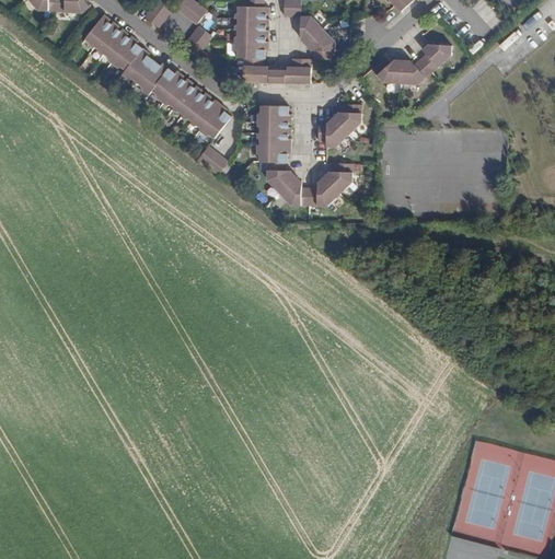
[(37,12),(47,13),(47,0),(26,0),(37,12)]
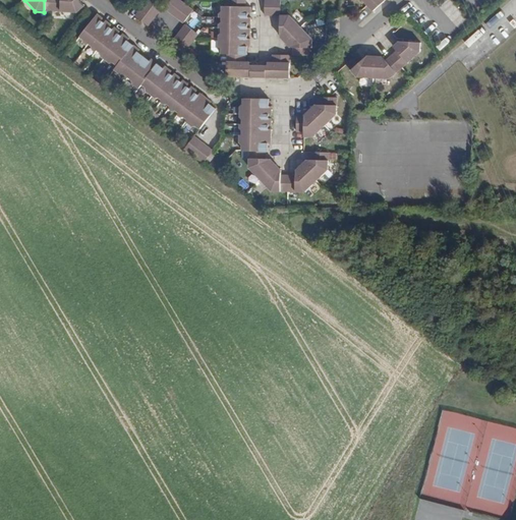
[(73,13),(81,7),(74,0),(57,0),(57,12),(73,13)]
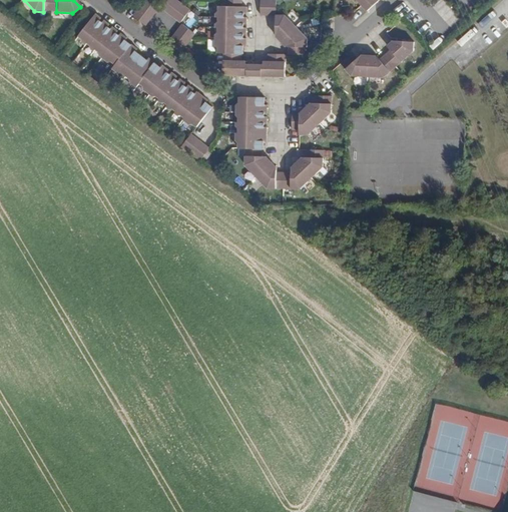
[(143,0),(131,17),(143,26),(157,7),(146,0),(143,0)]
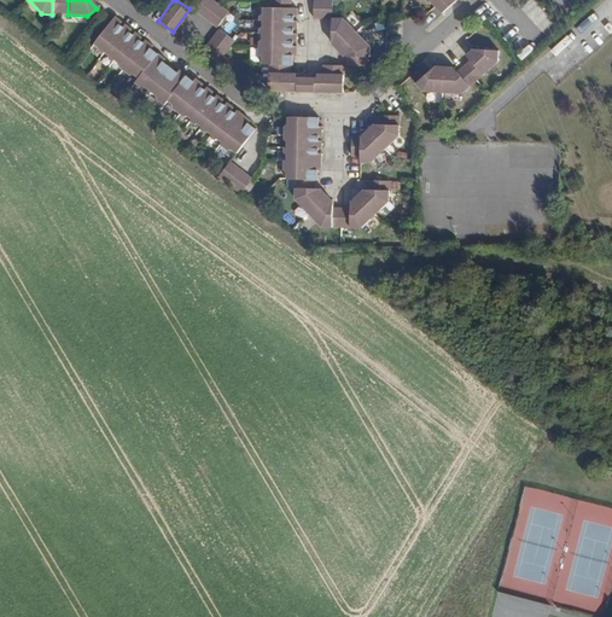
[(226,13),(216,6),(208,0),(200,0),(192,11),(215,28),(226,13)]
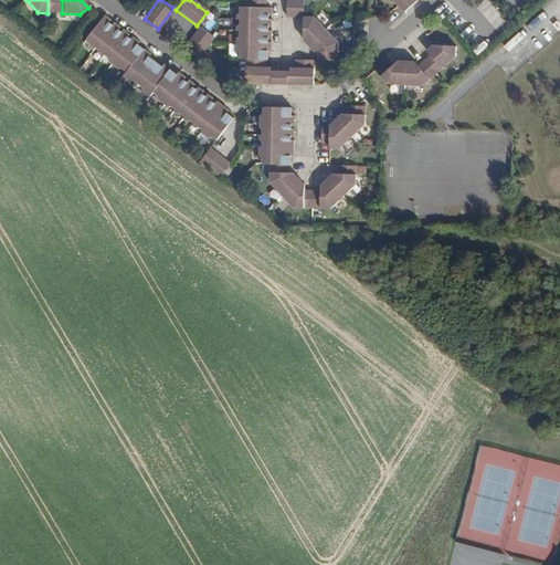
[(391,0),(397,6),(402,11),(413,0),(391,0)]
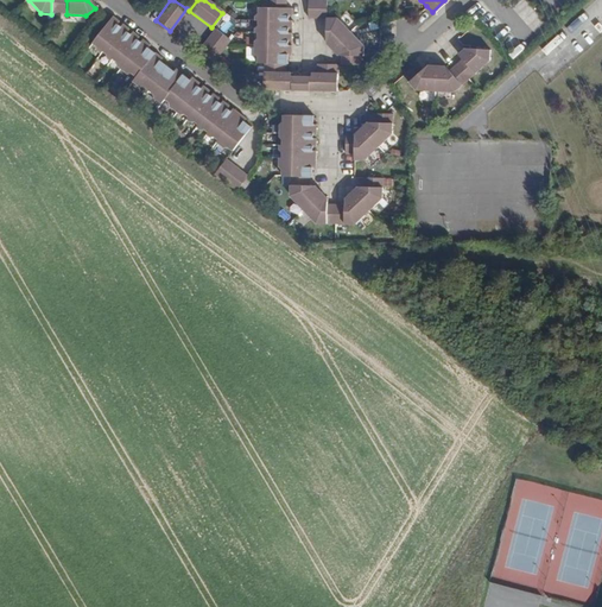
[(283,8),(265,7),(257,7),(257,13),(253,16),(253,20),(255,20),(286,20),(286,17),(290,17),(290,8),(283,8)]
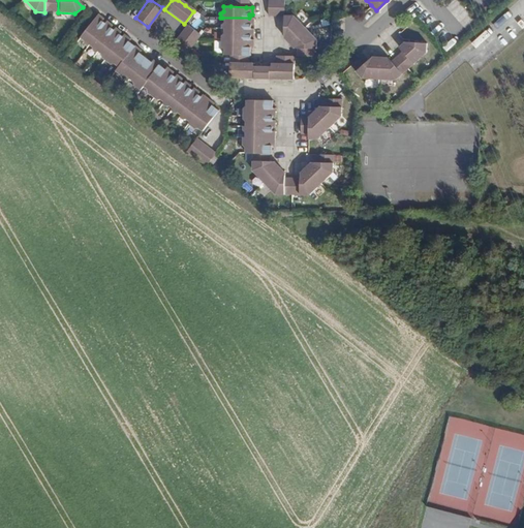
[(282,37),(287,42),(303,27),(291,14),(282,14),(282,37)]
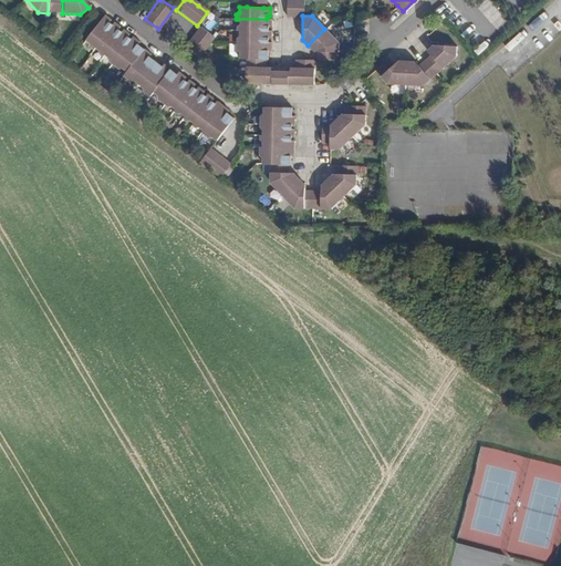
[(92,50),(93,48),(111,26),(107,23),(110,21),(103,17),(101,19),(84,41),(89,44),(89,48),(92,50)]
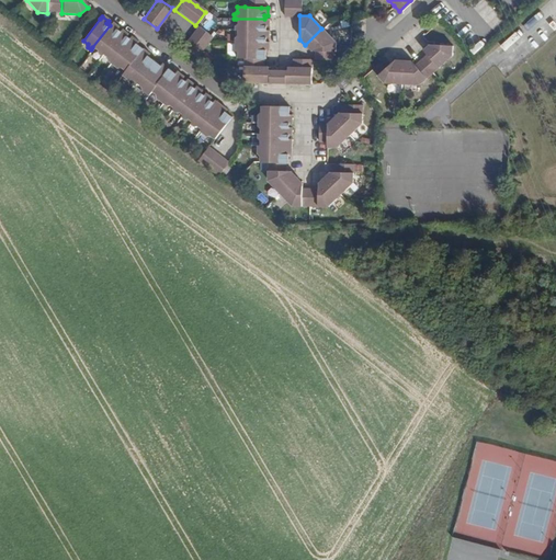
[(264,19),(236,19),(236,23),(234,25),(234,30),(236,30),(264,30),(264,26),(268,26),(268,19),(264,19)]
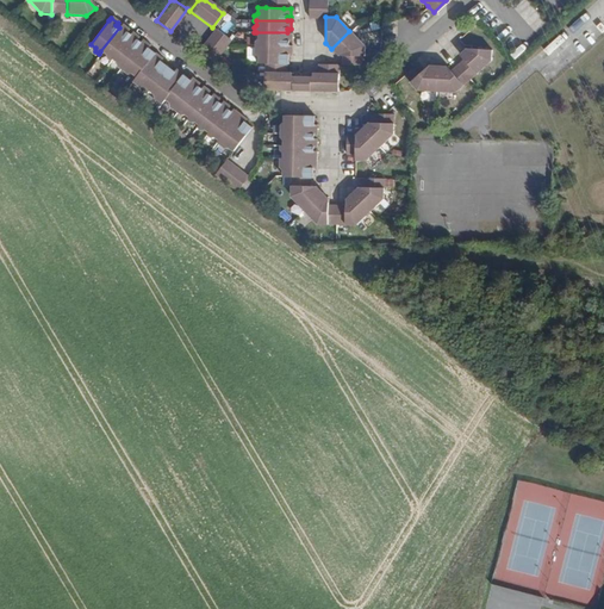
[(109,62),(110,60),(129,36),(125,32),(128,30),(120,25),(119,28),(100,51),(105,55),(105,60),(109,62)]
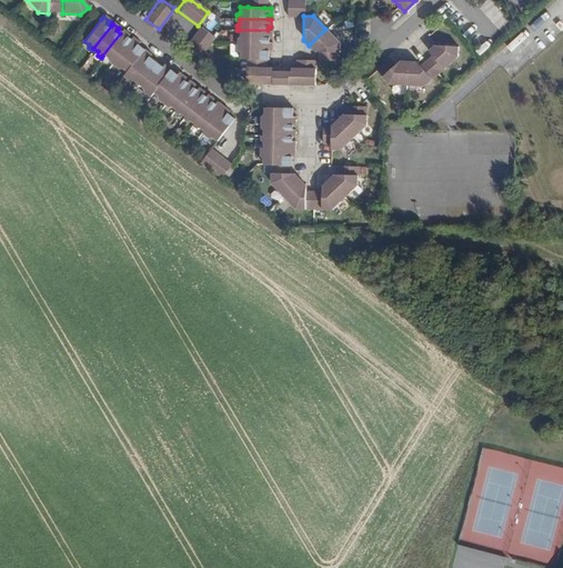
[(184,48),(198,58),(211,41),(213,38),(200,28),(184,48)]
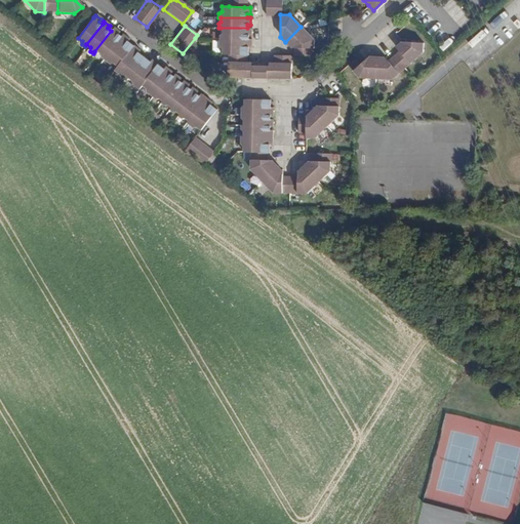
[(290,47),(293,47),(309,48),(312,48),(313,39),(301,27),(285,42),(290,47)]
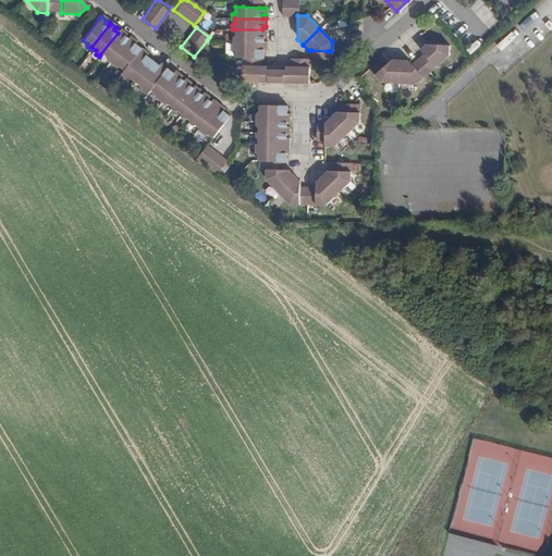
[(232,37),(232,41),(262,41),(262,38),(266,38),(266,31),(262,29),(234,29),(234,35),(232,37)]
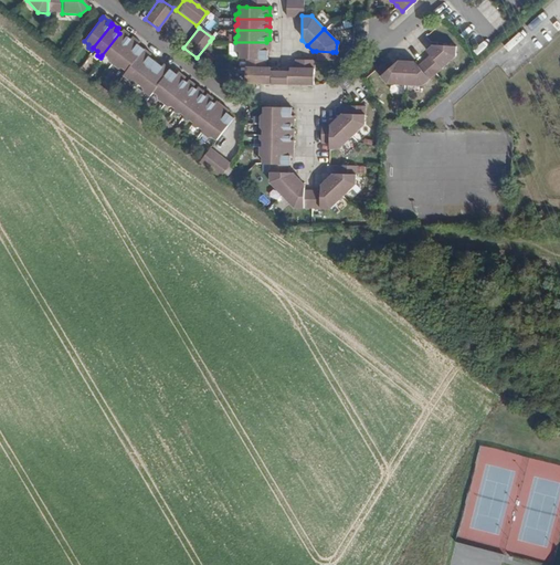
[(106,62),(109,64),(128,40),(126,38),(127,35),(122,31),(119,33),(102,55),(106,59),(106,62)]
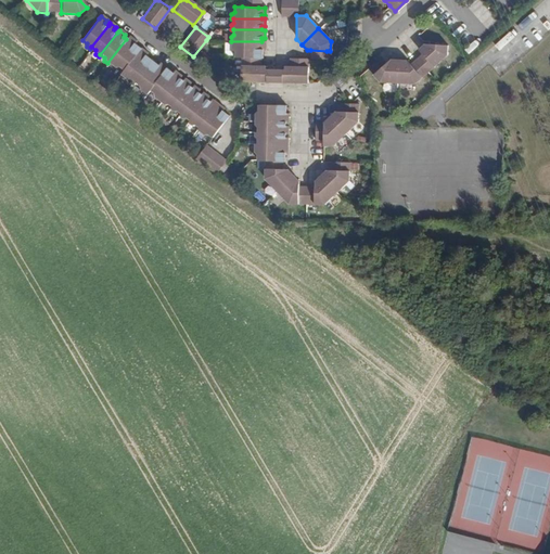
[(118,68),(123,72),(140,49),(133,44),(135,42),(128,37),(126,39),(107,63),(115,68),(118,68)]
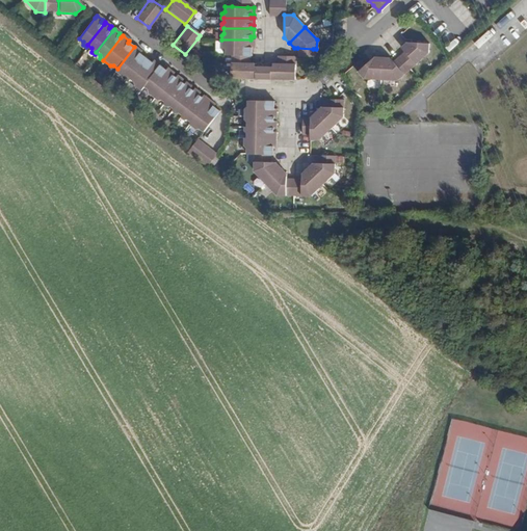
[(224,55),(230,55),(248,55),(251,55),(251,48),(253,48),(253,40),(251,40),(221,40),(221,48),(224,50),(224,55)]
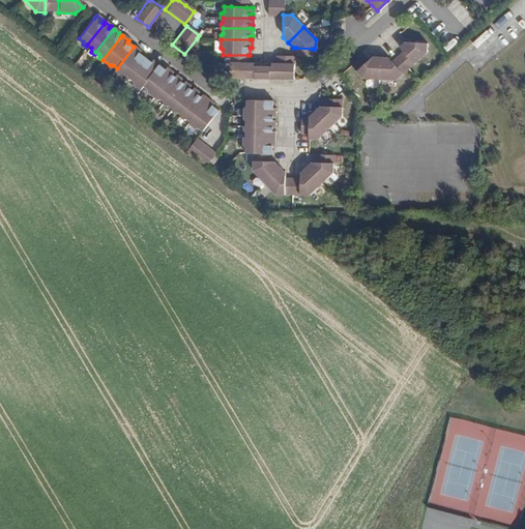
[(426,41),(404,40),(398,47),(401,50),(412,62),(426,51),(426,41)]
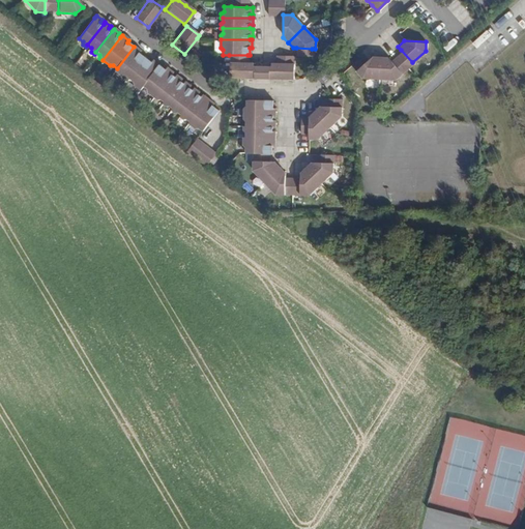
[(124,77),(128,80),(144,59),(139,54),(140,53),(134,47),(117,68),(114,72),(120,77),(124,77)]
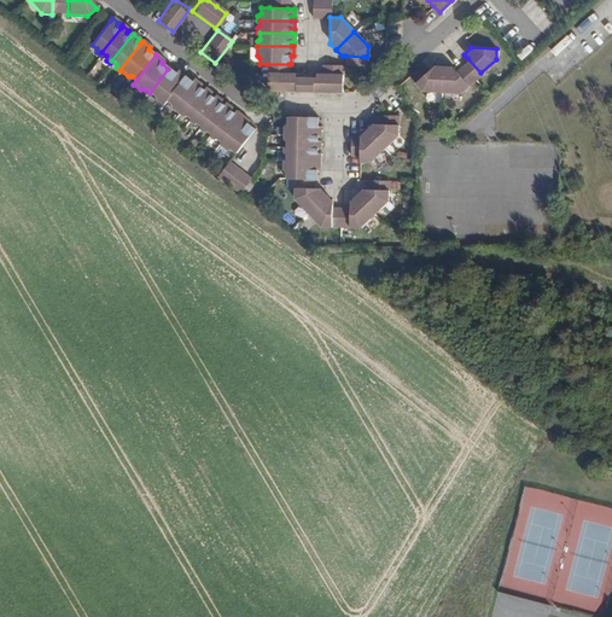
[(481,73),(467,58),(461,64),(474,79),(481,73)]
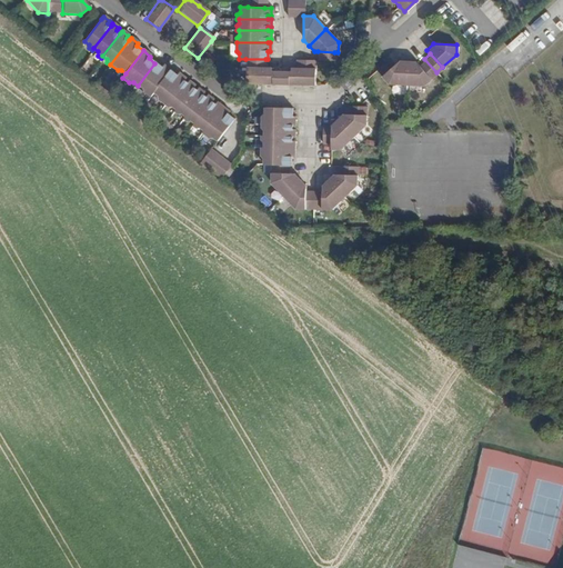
[(375,69),(381,76),(394,63),(389,58),(375,69)]
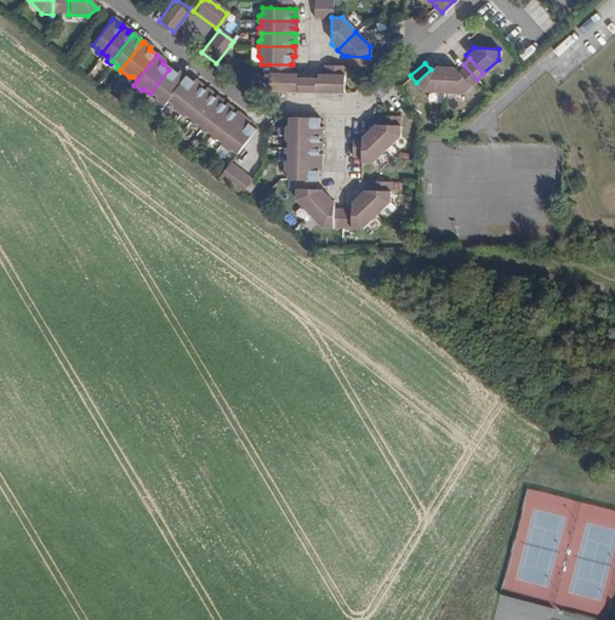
[(290,64),(268,64),(268,91),(297,92),(297,78),(295,78),(295,74),(289,74),(290,64)]
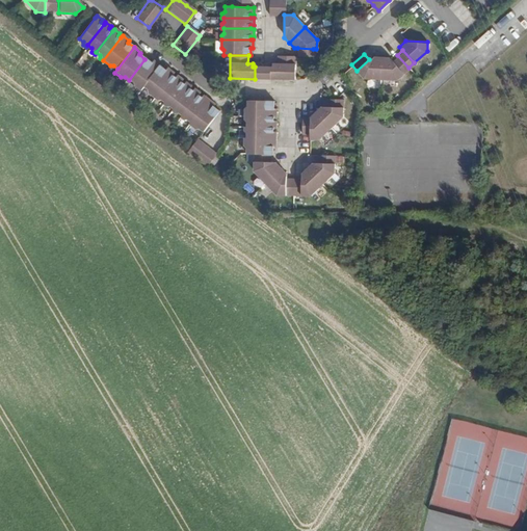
[(391,60),(403,73),(409,68),(397,55),(391,60)]
